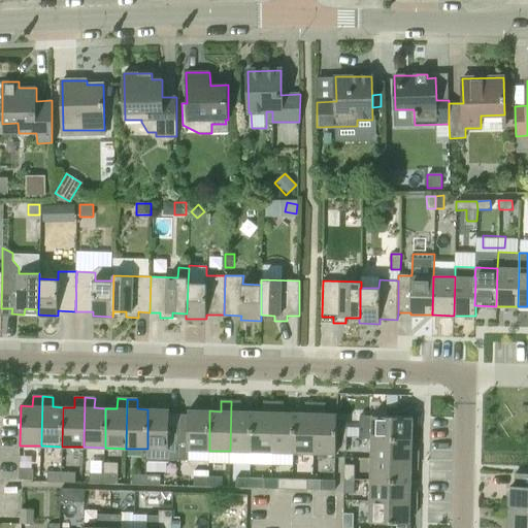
[(252,452),(252,411),(240,411),(241,402),(231,401),(230,451),(252,452)]
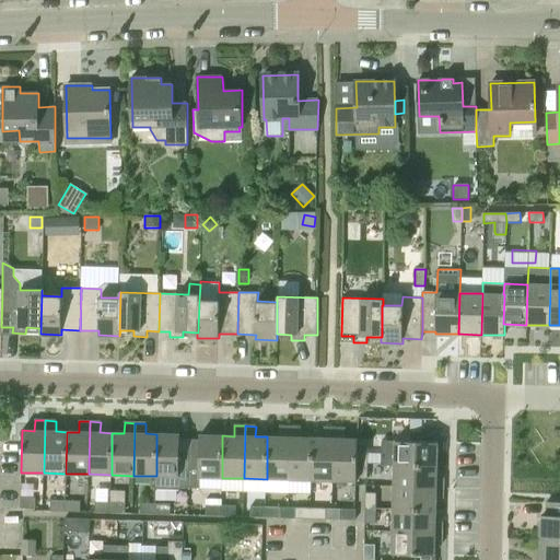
[(289,479),(290,427),(280,427),(279,438),(267,436),(267,479),(289,479)]
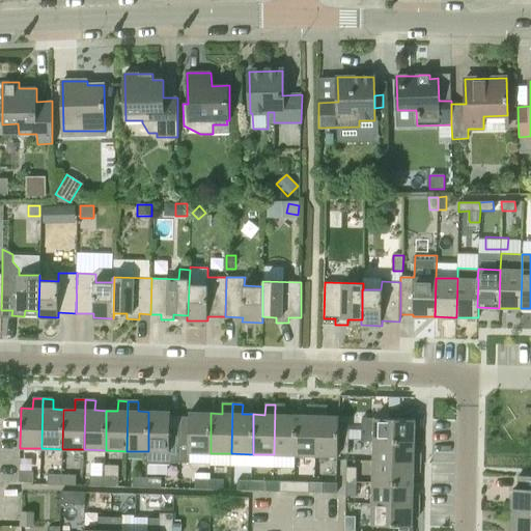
[(296,455),(296,416),(285,415),(285,406),(275,404),(274,454),(296,455)]
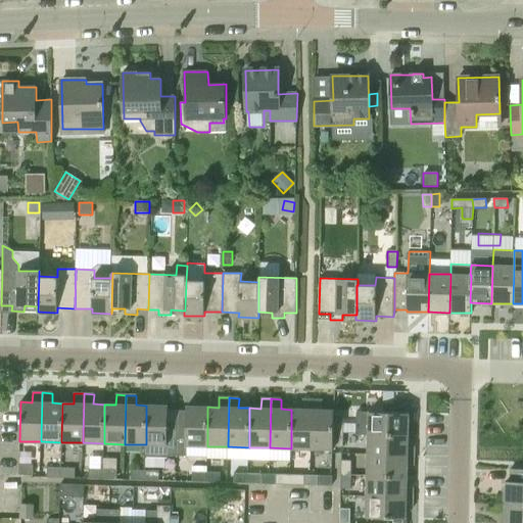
[(312,448),(313,400),(302,399),(302,410),(291,410),(291,448),(312,448)]
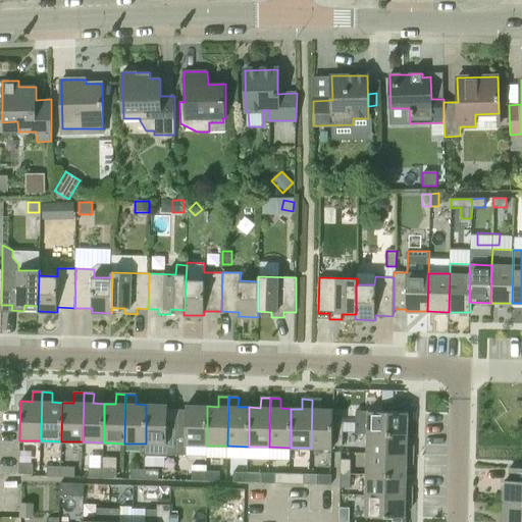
[(332,449),(332,446),(332,431),(333,417),(333,410),(321,409),(322,400),(312,400),(311,448),(332,449)]
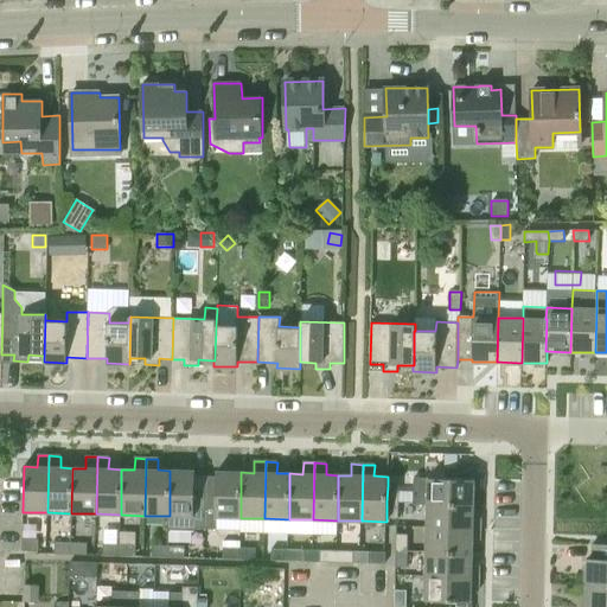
[(205,491),(195,491),(195,471),(170,471),(170,516),(168,516),(167,530),(196,530),(196,529),(204,529),(205,491)]
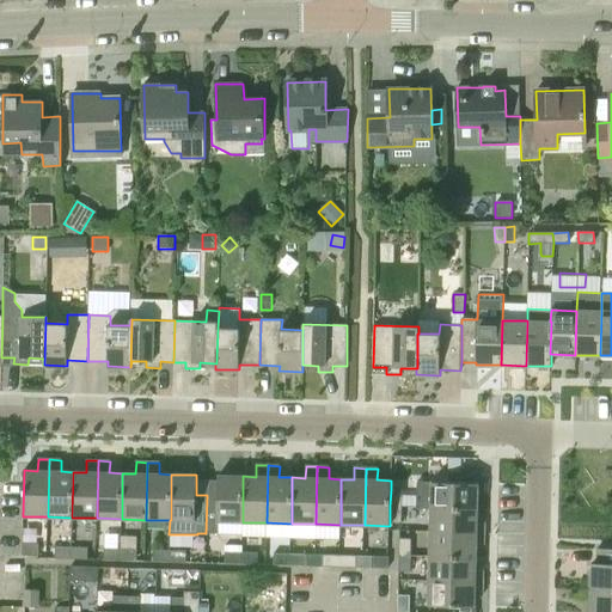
[(218,476),(218,495),(207,495),(206,533),(207,533),(207,534),(219,534),(219,521),(243,522),(243,476),(218,476)]
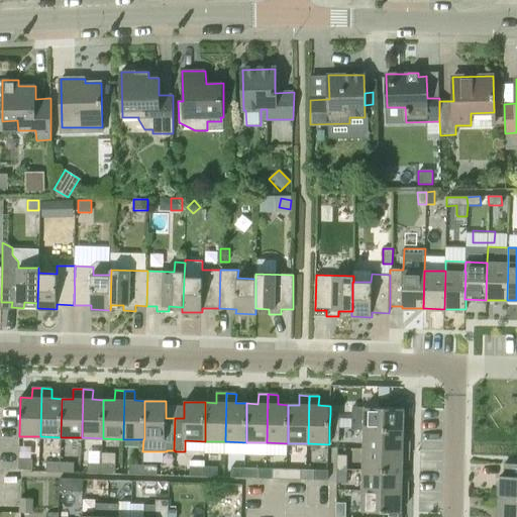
[(365,428),(403,429),(404,408),(365,407),(365,428)]
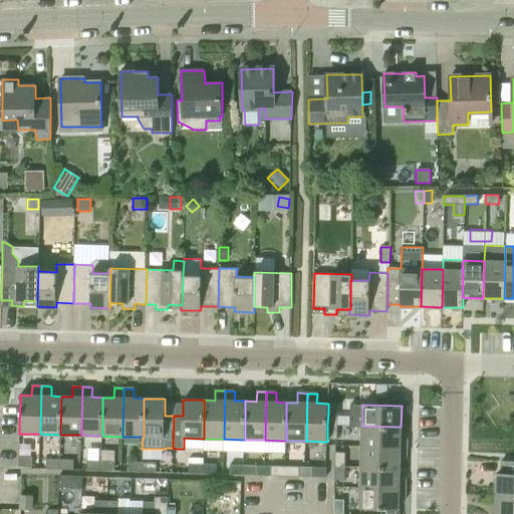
[(327,425),(337,426),(337,412),(328,411),(327,425)]
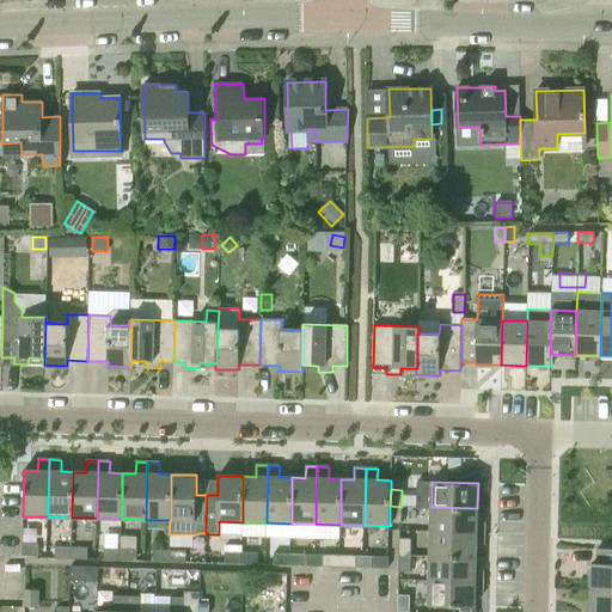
[(402,522),(402,507),(390,506),(390,522),(402,522)]
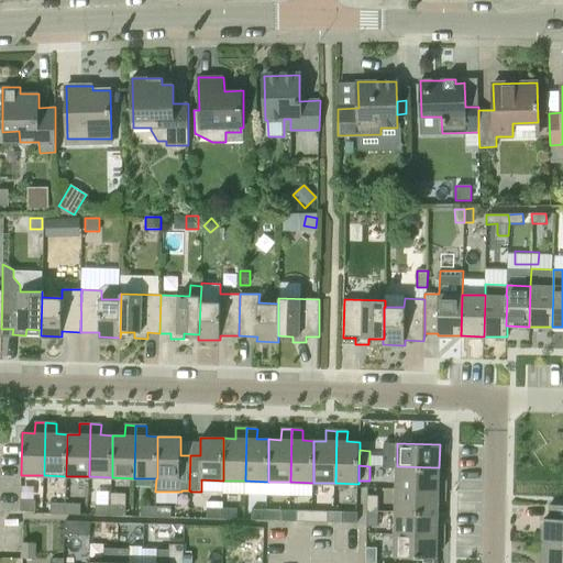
[(439,479),(439,467),(397,466),(396,489),(445,490),(445,479),(439,479)]
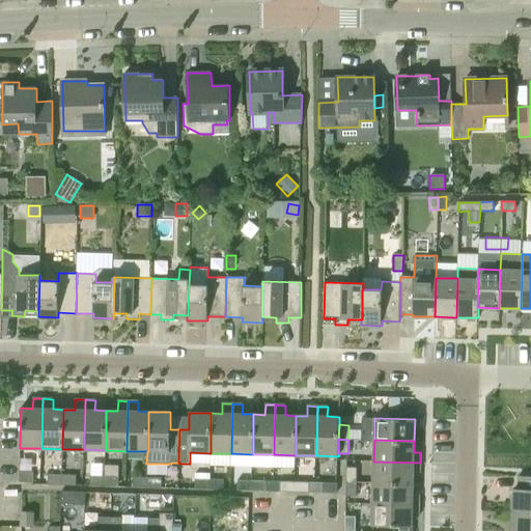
[(420,473),(420,463),(373,462),(373,482),(413,483),(413,472),(420,473)]
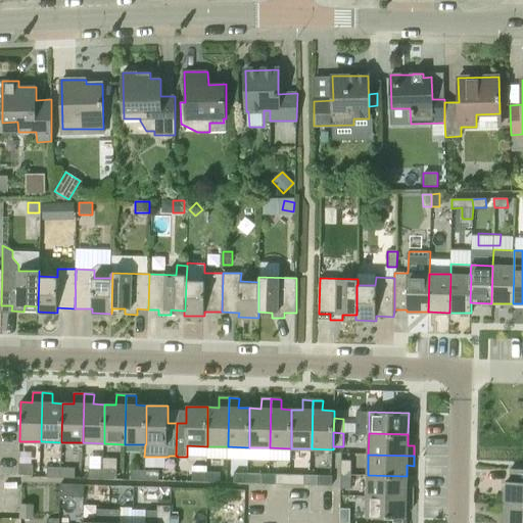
[(102,458),(93,458),(93,467),(102,467),(102,458)]
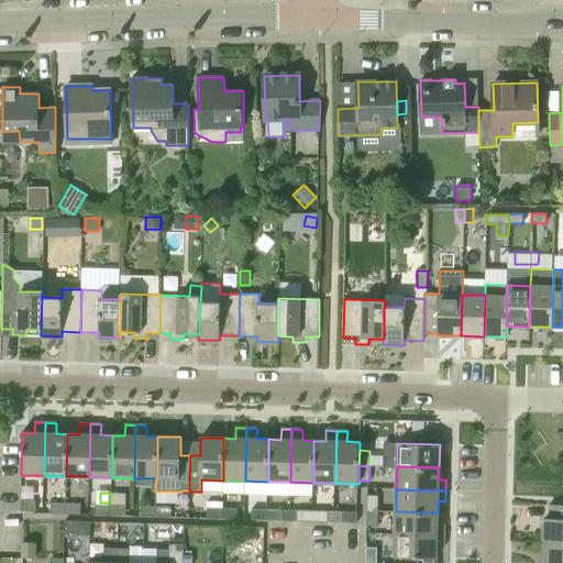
[(367,511),(378,511),(378,496),(367,495),(367,511)]
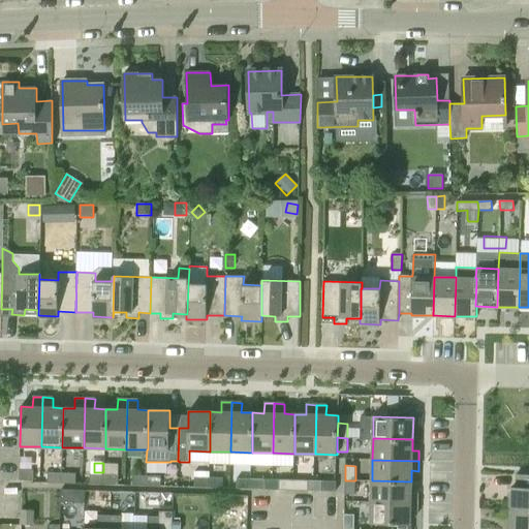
[(33,480),(33,470),(19,470),(19,480),(33,480)]
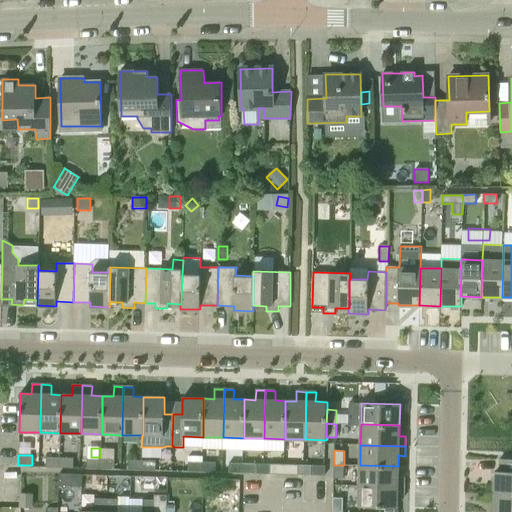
[(202,472),(202,471),(202,462),(202,456),(189,456),(188,471),(202,472)]
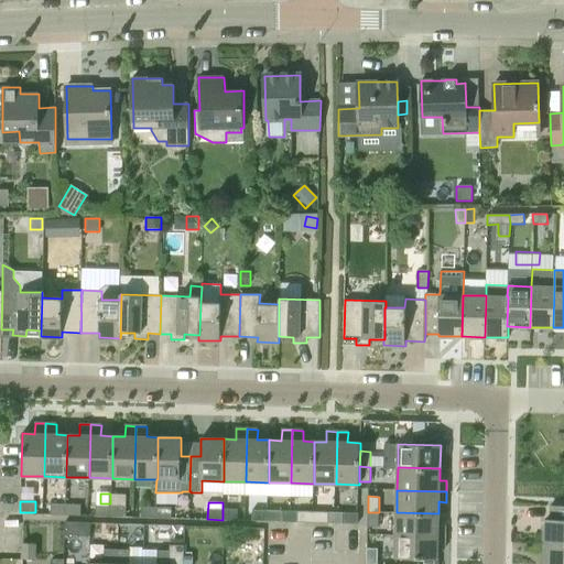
[(67,516),(67,505),(51,503),(51,514),(67,516)]
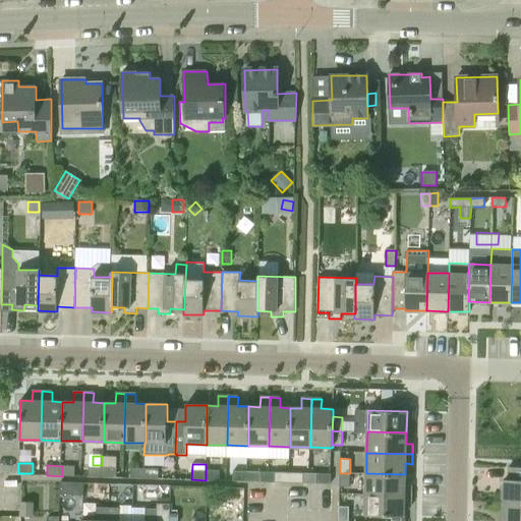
[(62,466),(62,476),(74,476),(75,466),(62,466)]
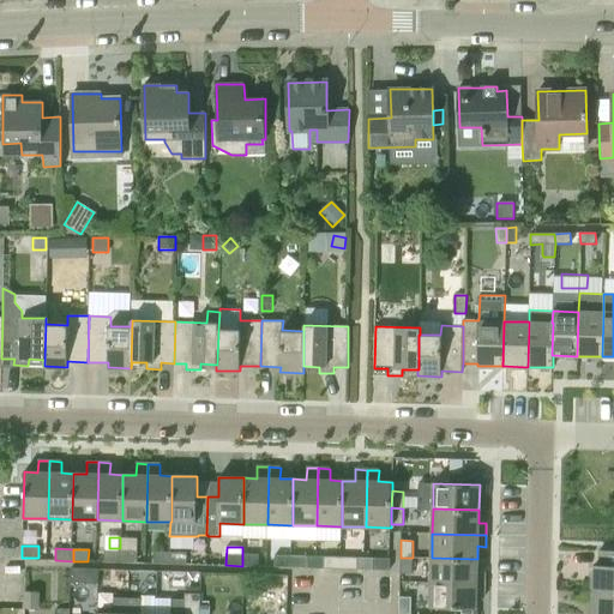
[(121,563),(121,551),(104,549),(104,561),(121,563)]
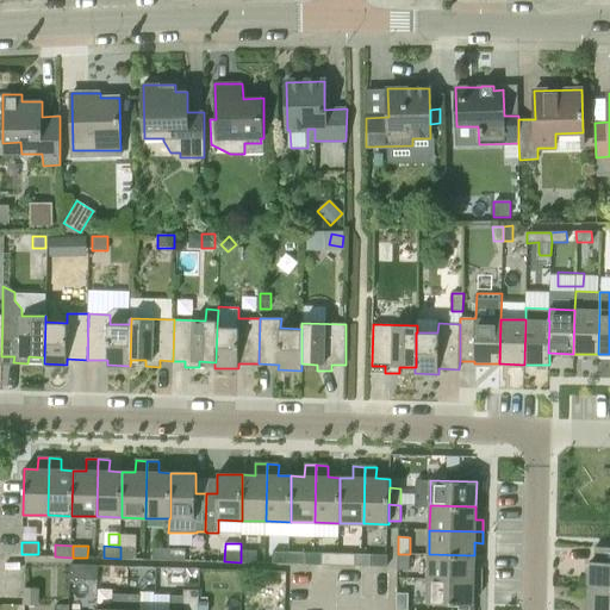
[(120,547),(120,559),(136,559),(137,547),(120,547)]
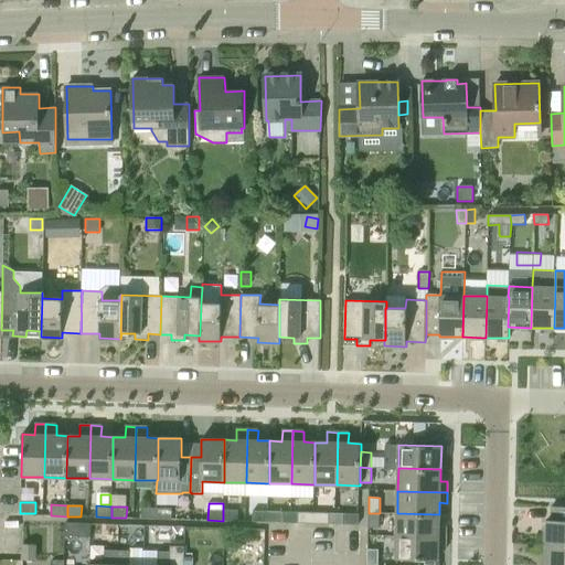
[(546,544),(564,544),(564,507),(564,521),(547,520),(546,544)]
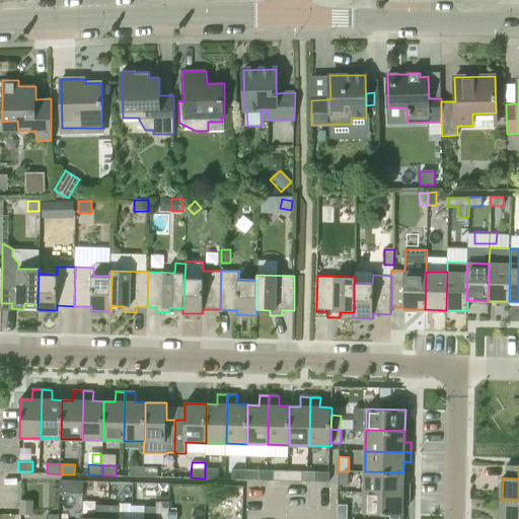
[(145,476),(145,466),(130,466),(130,476),(145,476)]
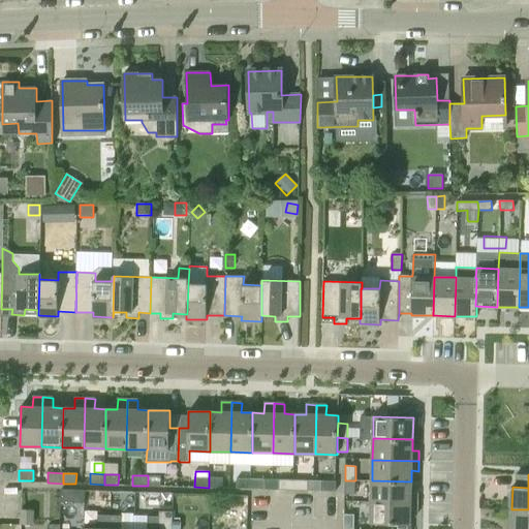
[(148,475),(148,486),(161,486),(161,475),(148,475)]
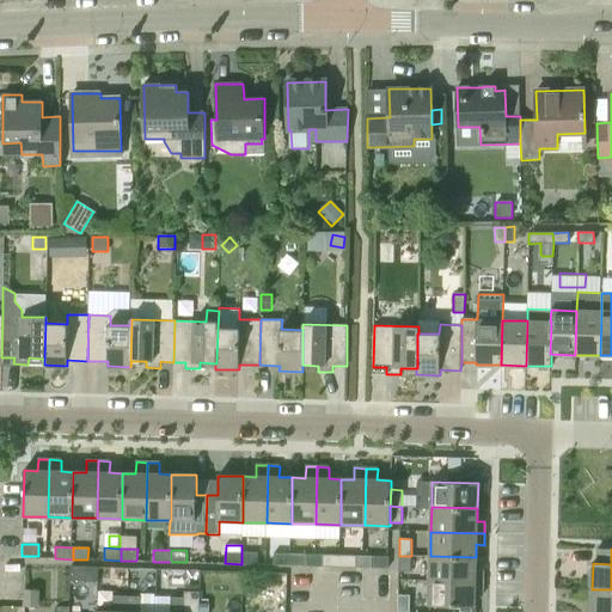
[(242,552),(242,563),(257,563),(257,552),(242,552)]
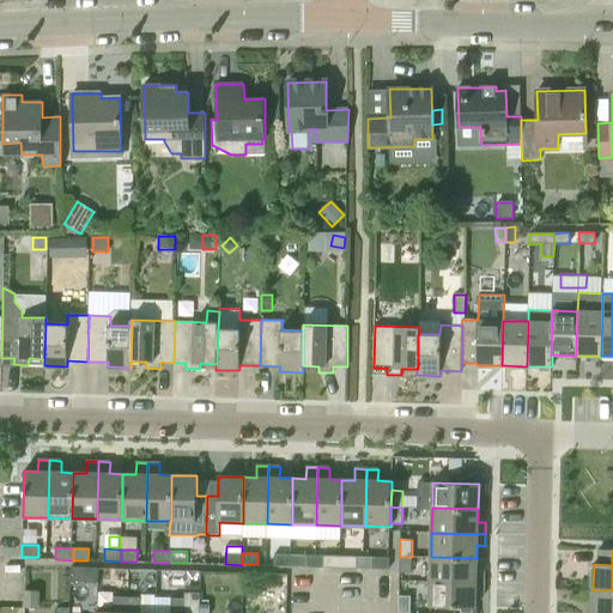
[(290,566),(290,554),(274,554),(274,566),(290,566)]
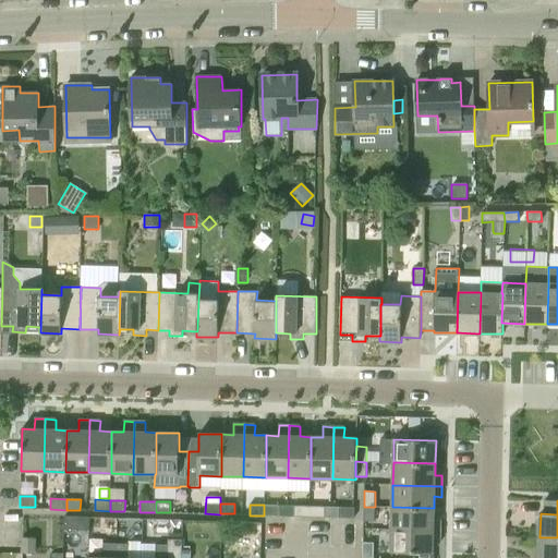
[(264,505),(264,516),(279,516),(280,505),(264,505)]
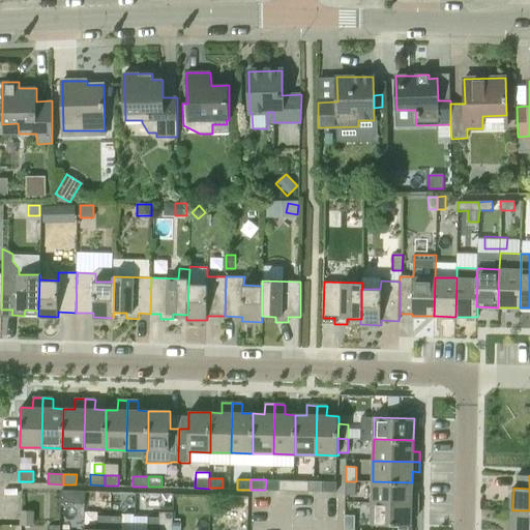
[(294,491),(294,480),(280,480),(280,491),(294,491)]
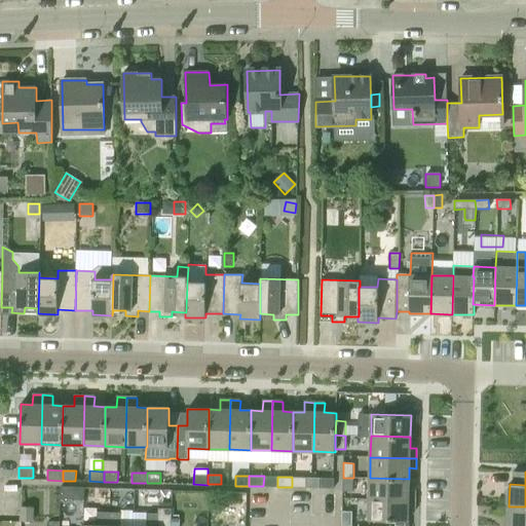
[(292,477),(292,487),(306,488),(306,478),(292,477)]
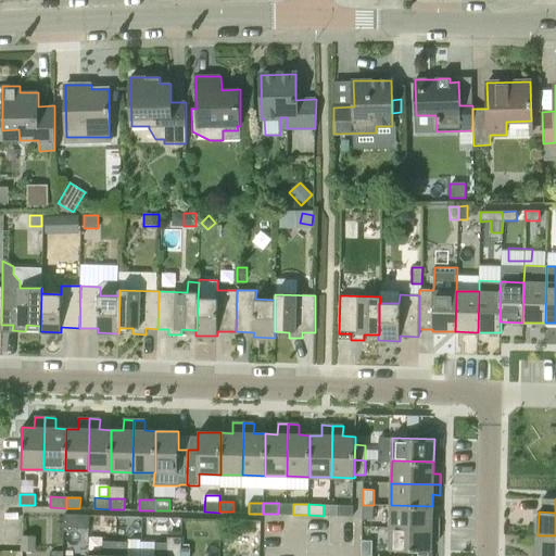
[(353,516),(353,505),(338,505),(338,516),(353,516)]
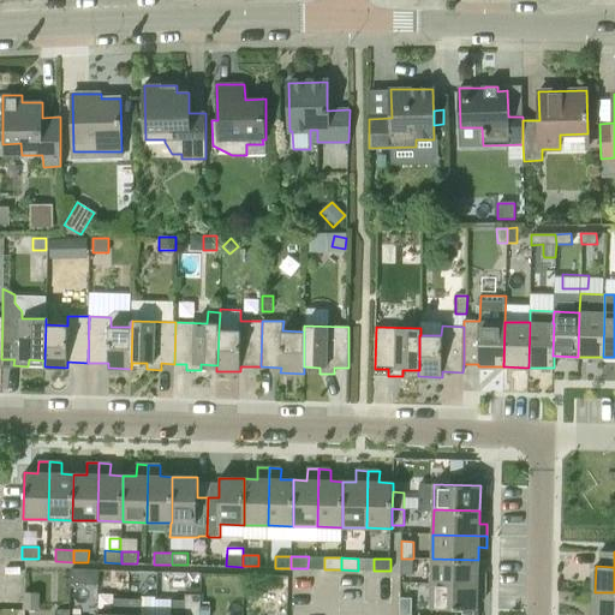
[(413,575),(413,559),(401,559),(401,574),(413,575)]
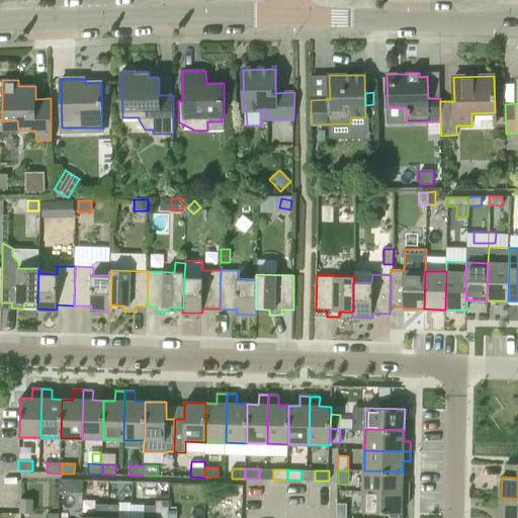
[(403,483),(403,471),(364,470),(363,492),(409,493),(409,483),(403,483)]
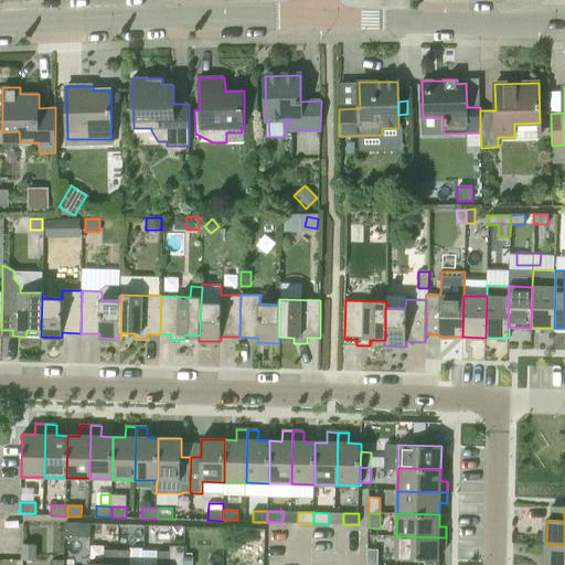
[(91,523),(64,523),(63,536),(89,536),(91,523)]
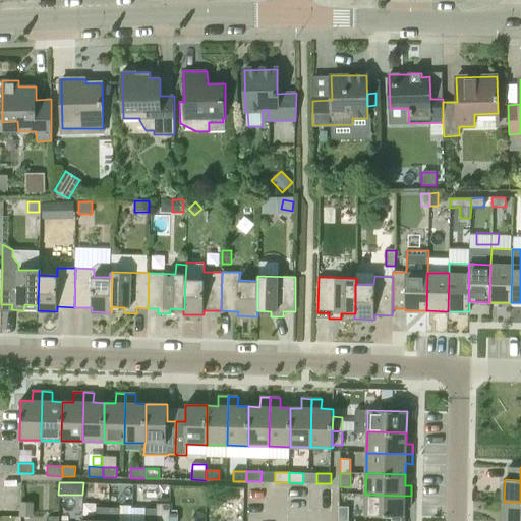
[(223,488),(209,487),(208,501),(222,502),(223,488)]
